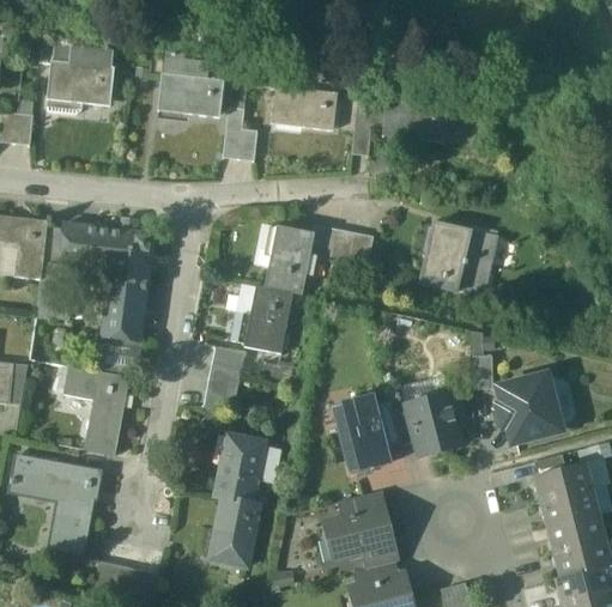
[(114,50),(72,44),(70,61),(111,66),(114,50)]
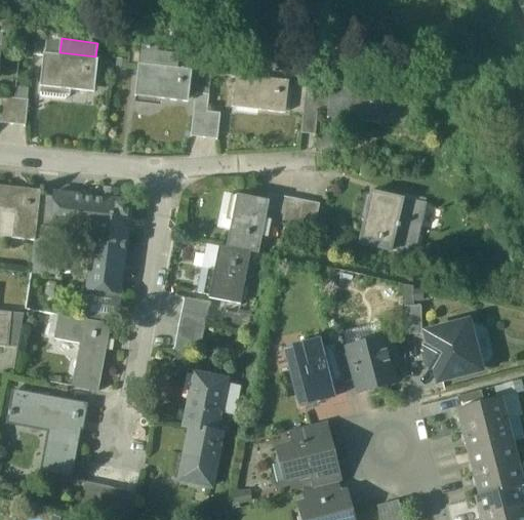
[(191,54),(129,46),(127,62),(138,63),(138,61),(140,62),(190,67),(191,54)]
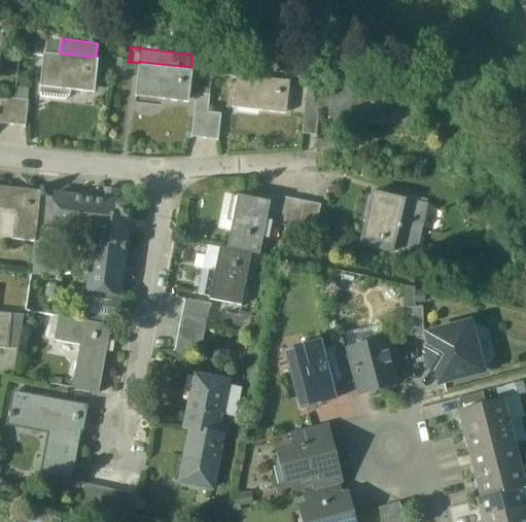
[(60,53),(44,50),(40,83),(42,83),(40,94),(66,97),(70,93),(71,88),(95,91),(99,58),(60,53)]
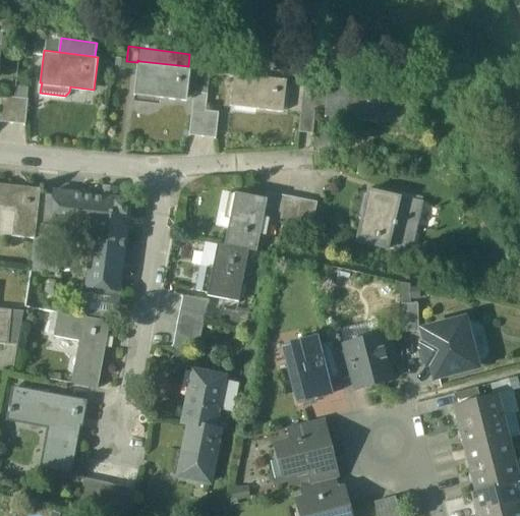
[(188,66),(139,61),(136,90),(184,96),(188,66)]
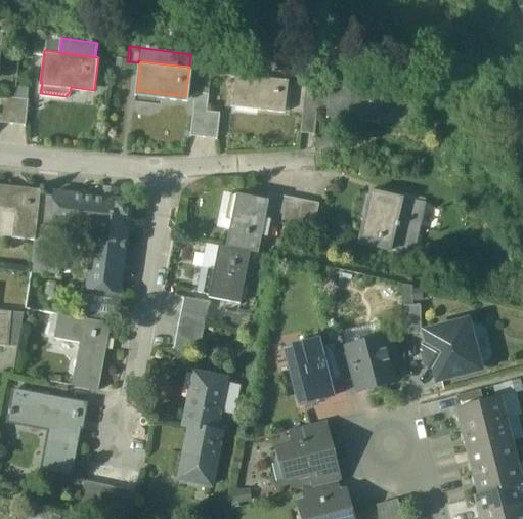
[(286,79),(237,73),(233,101),(281,107),(286,79)]
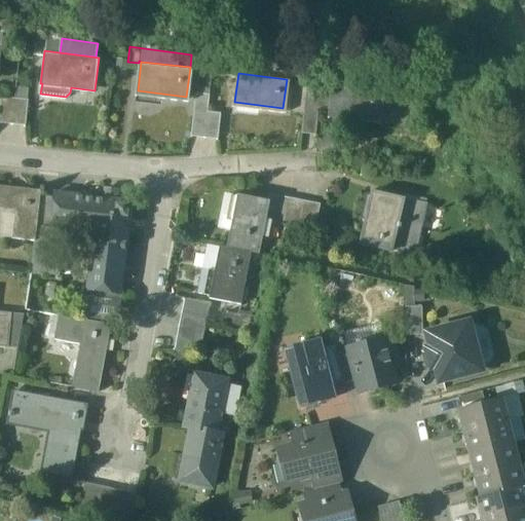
[(334,82),(322,81),(321,87),(320,99),(333,100),(334,82)]
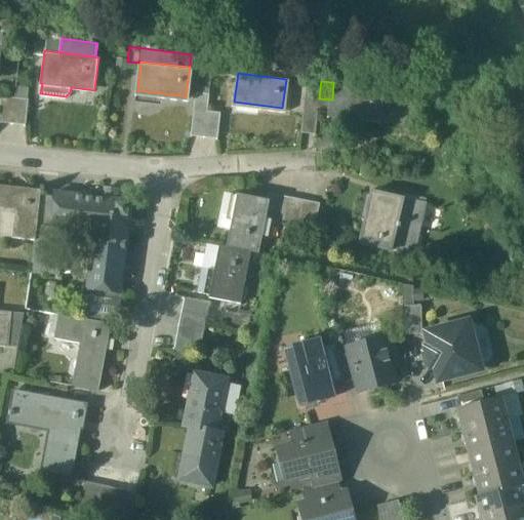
[(383,88),(333,82),(332,100),(330,112),(377,117),(378,117),(383,88)]
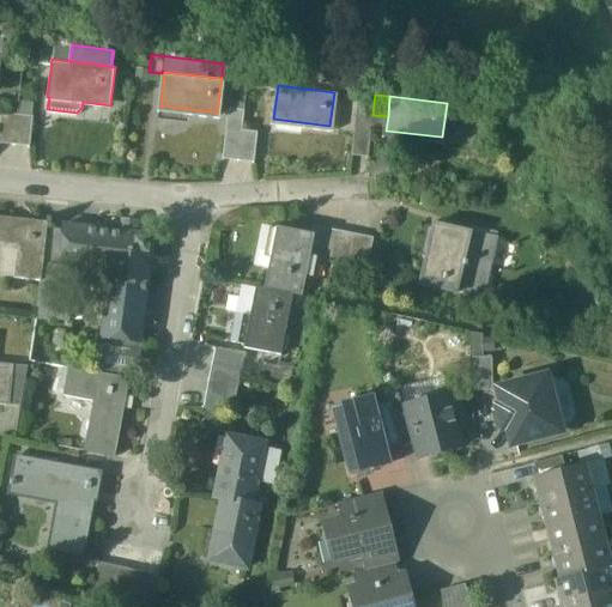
[(358,99),(343,98),(339,126),(355,128),(356,121),(358,99)]
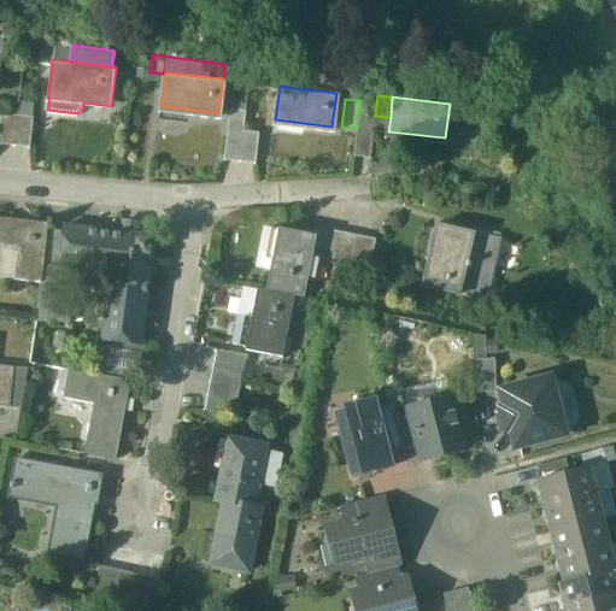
[(376,103),(361,100),(358,122),(374,123),(375,116),(376,103)]
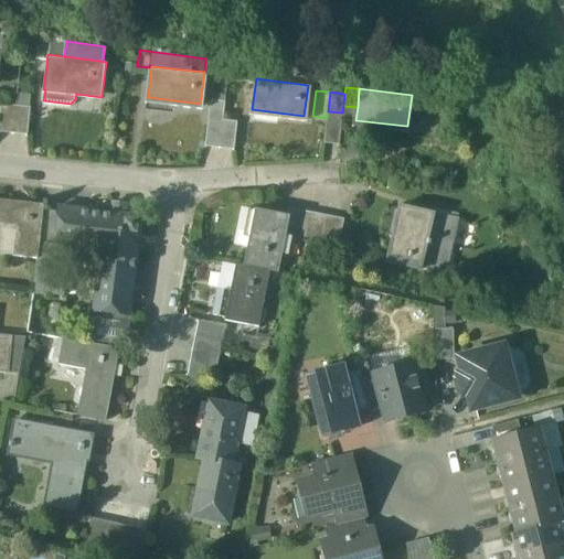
[(451,99),(414,95),(411,126),(407,126),(406,126),(405,129),(448,133),(451,99)]
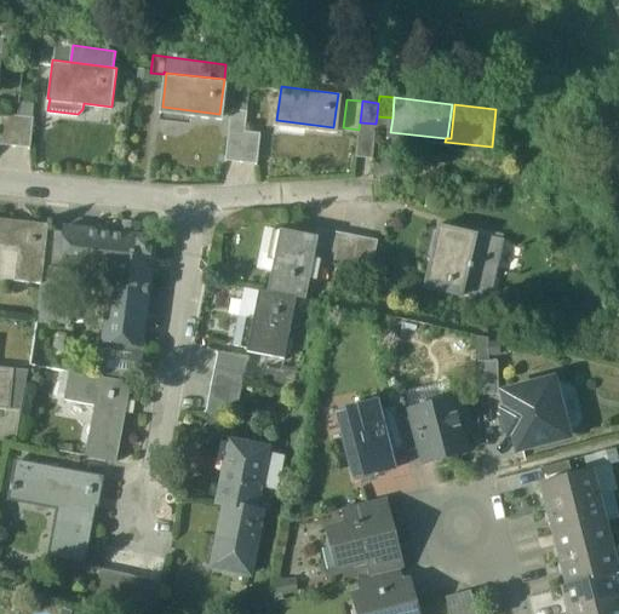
[(247,107),(231,105),(229,126),(245,127),(247,107)]
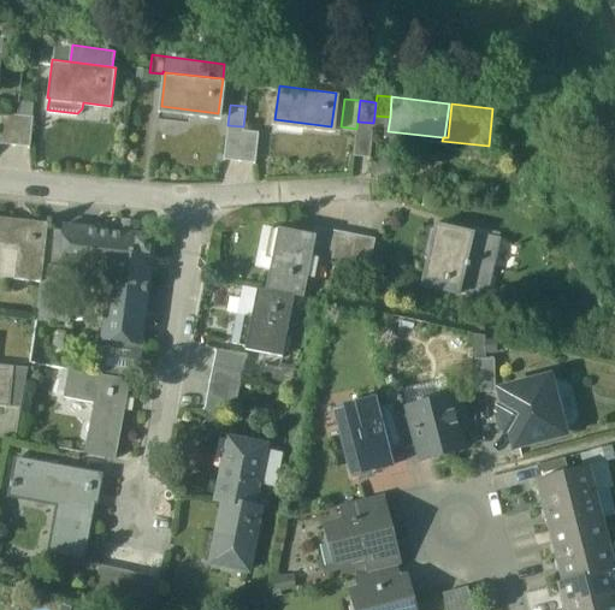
[(17,112),(1,111),(0,126),(0,141),(15,143),(17,112)]
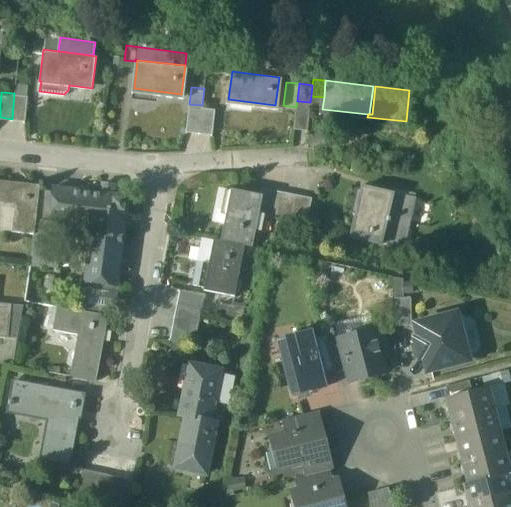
[(27,95),(14,93),(12,119),(25,120),(27,95)]
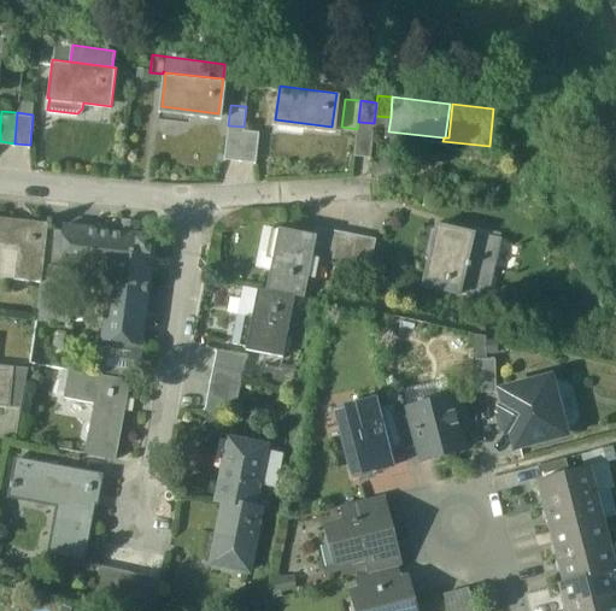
[(374,123),(358,122),(357,129),(355,152),(370,154),(374,123)]
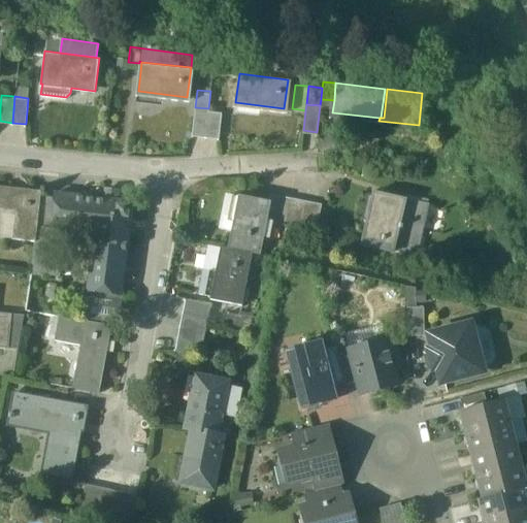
[(208,108),(195,107),(192,133),(205,135),(208,108)]
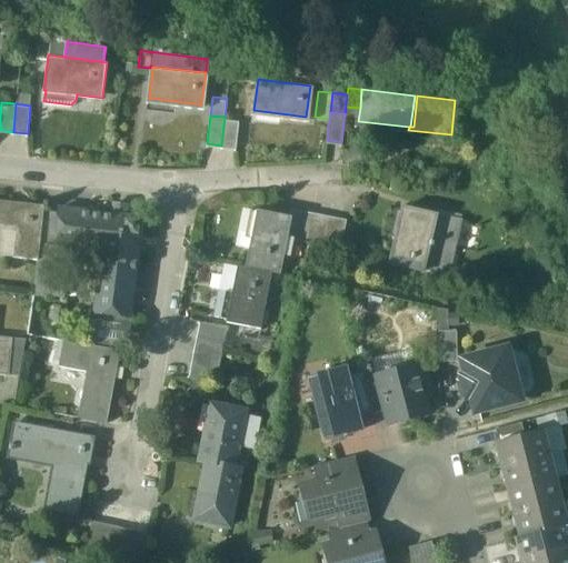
[(239,119),(225,117),(221,146),(236,147),(239,119)]
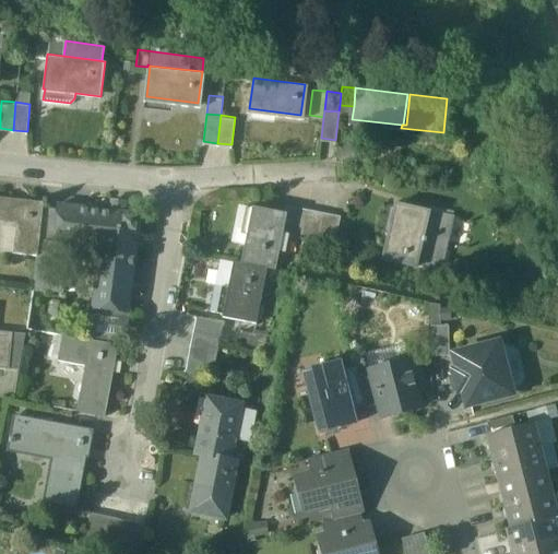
[(44,201),(0,196),(0,224),(16,226),(14,251),(37,254),(40,228),(43,205),(44,201)]
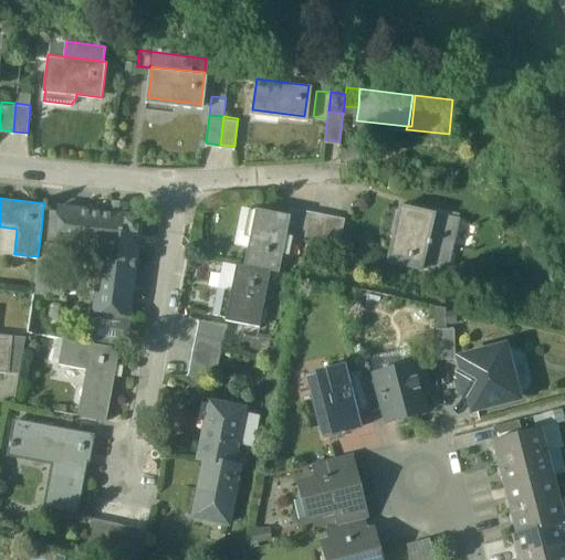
[(123,213),(61,205),(61,210),(58,233),(70,234),(70,236),(110,242),(103,289),(103,292),(131,295),(142,213),(124,210),(123,213)]
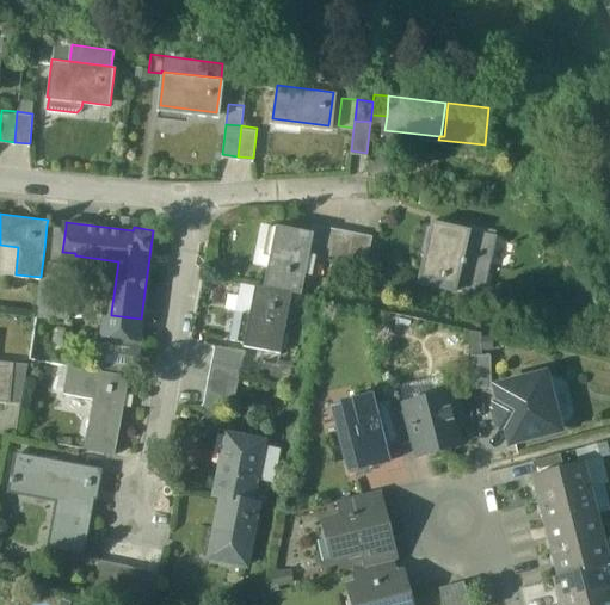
[(436,223),(423,277),(455,284),(468,230),(436,223)]
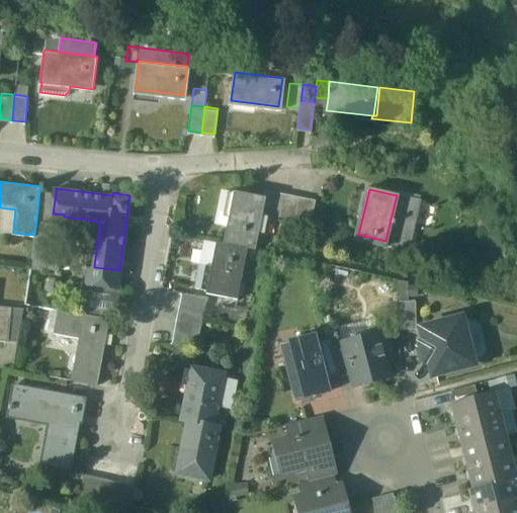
[(56,192),(39,190),(37,211),(53,214),(56,192)]
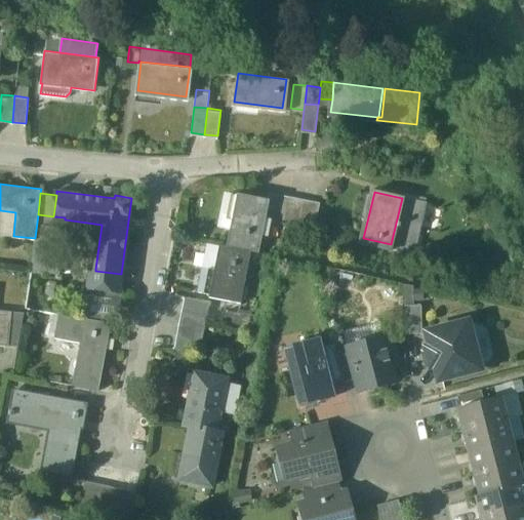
[(289,195),(276,193),(271,218),(285,222),(289,195)]
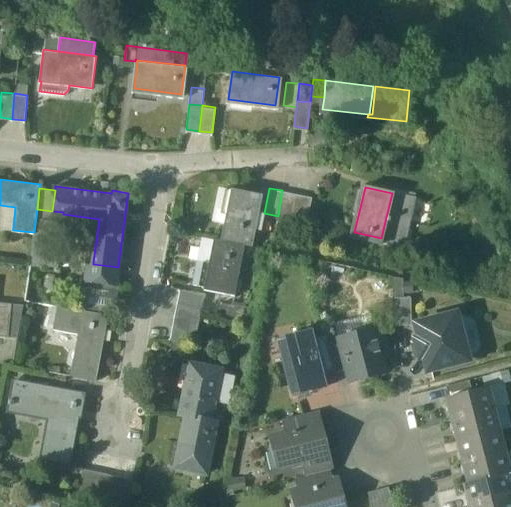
[(261,195),(233,190),(224,239),(245,243),(251,244),(261,195)]
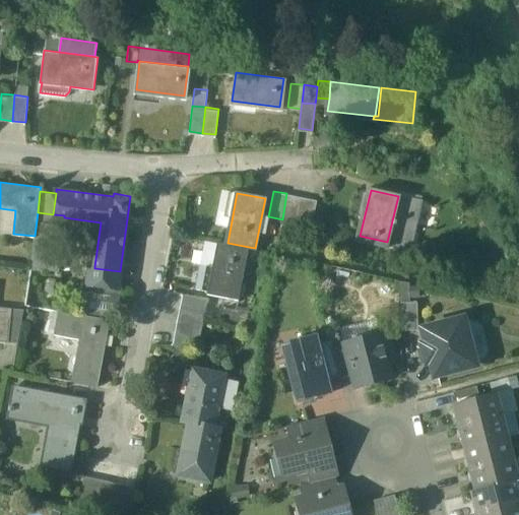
[(301,196),(286,193),(282,219),(281,223),(296,226),(301,196)]
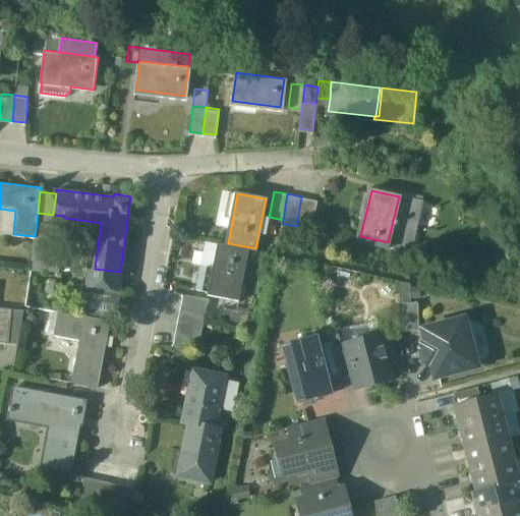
[(388,242),(388,244),(410,249),(422,199),(400,193),(388,242)]
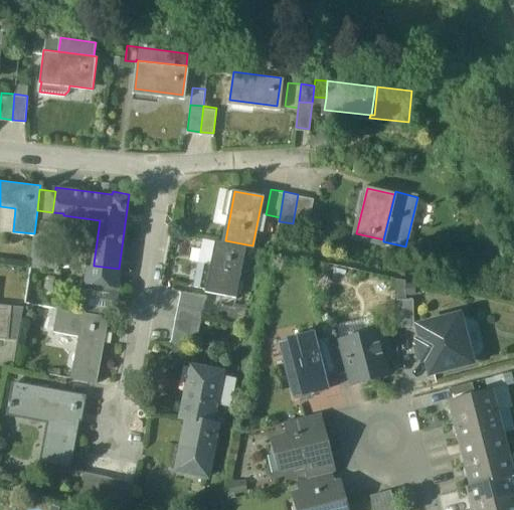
[(314,197),(298,194),(293,223),(308,226),(314,197)]
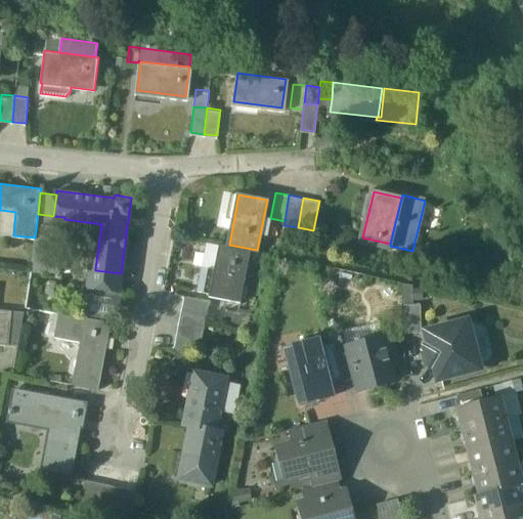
[(53,216),(38,214),(35,238),(32,268),(58,271),(64,219),(64,217),(53,216)]
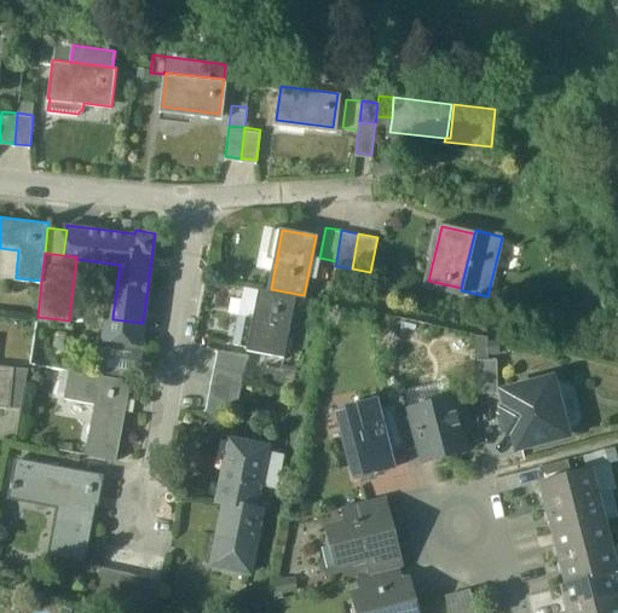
[(271,289),(261,287),(249,343),(249,345),(284,352),(296,294),(271,289)]
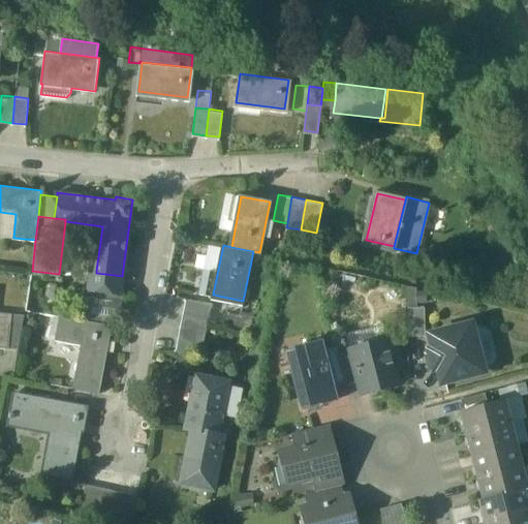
[(122,276),(96,273),(96,271),(89,270),(87,287),(117,291),(120,291),(122,276)]
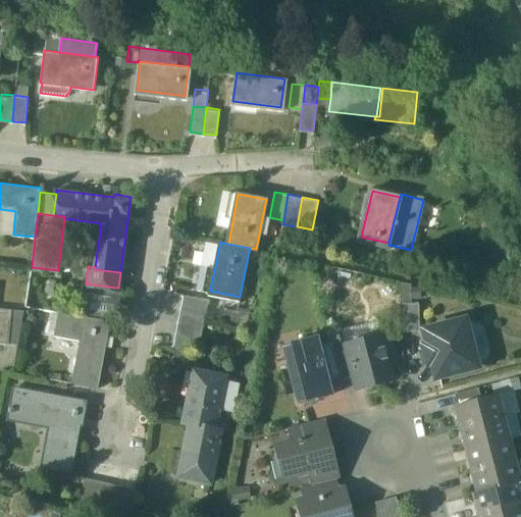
[(207,272),(200,270),(197,287),(210,290),(214,269),(212,269),(207,272)]
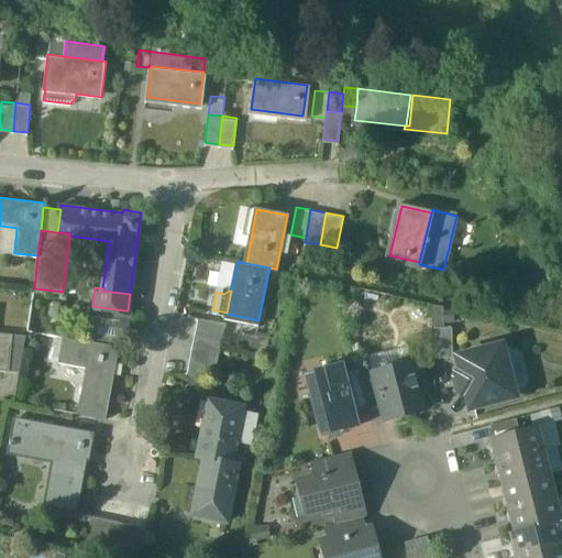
[(124,310),(94,306),(88,340),(117,345),(124,310)]
